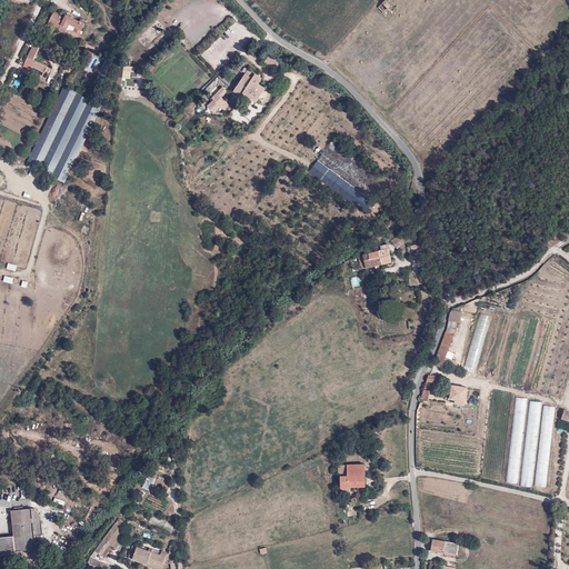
[(387,0),(386,0),(380,7),(385,11),(388,9),(387,7),(390,5),(387,0)]
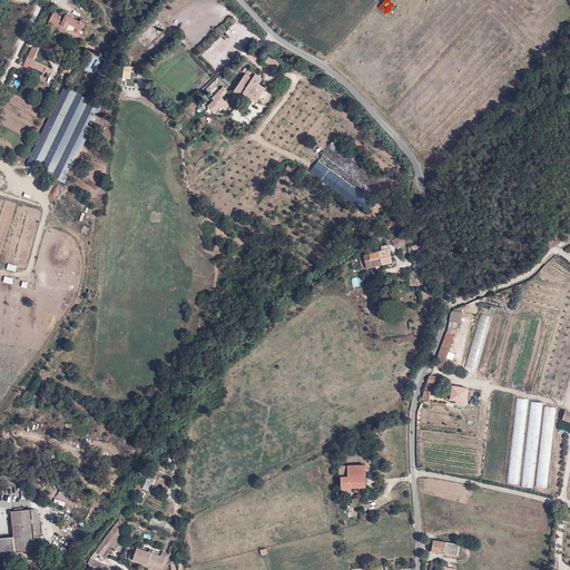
[(65,18),(53,12),(49,22),(60,27),(59,29),(66,31),(69,25),(77,28),(75,32),(80,35),(86,23),(67,15),(65,18)]
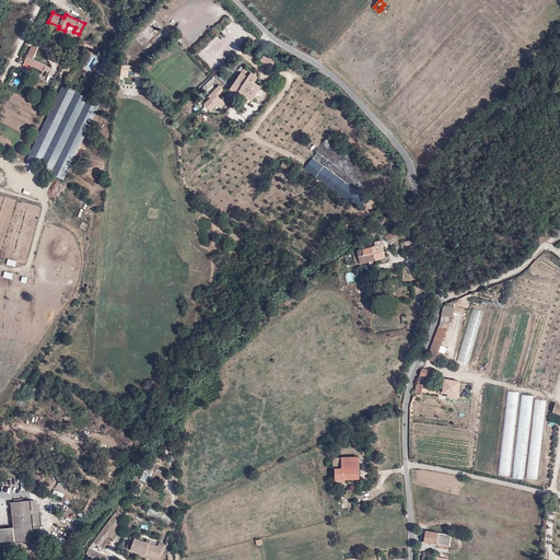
[(38,47),(33,44),(23,66),(42,74),(45,69),(48,71),(50,67),(33,57),(38,47)]
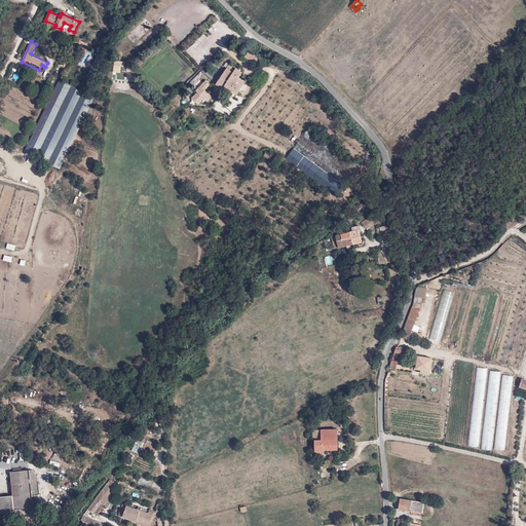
[(253,53),(248,60),(254,65),(259,59),(253,53)]
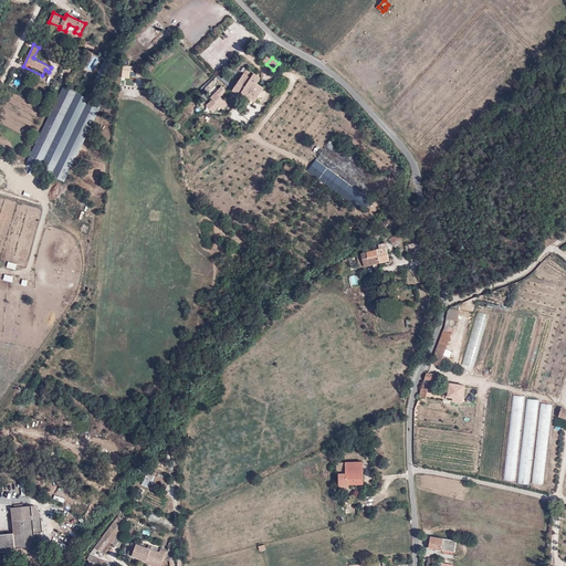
[(261,79),(248,70),(234,91),(242,96),(244,94),(257,102),(264,88),(258,84),(261,79)]
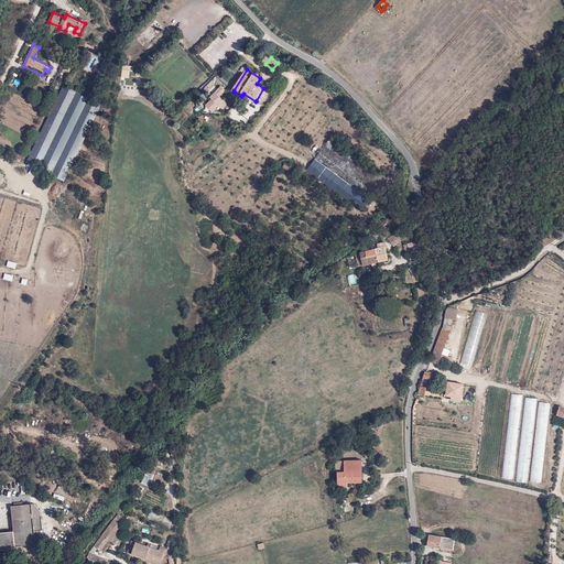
[(101,105),(64,86),(26,163),(64,181),(101,105)]
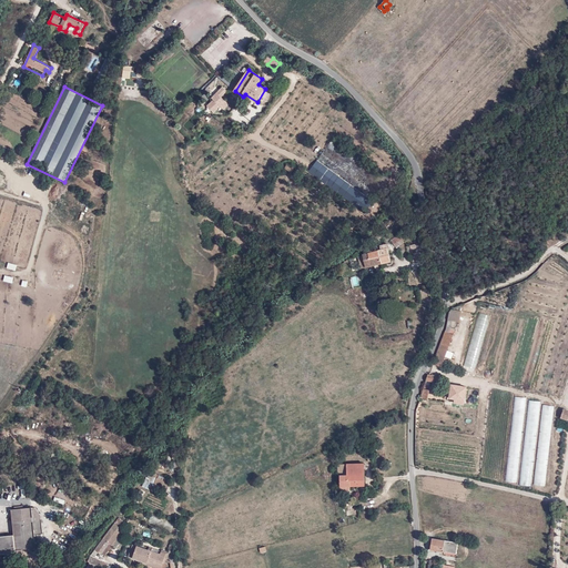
[(222,87),(211,98),(213,100),(206,105),(214,113),(225,101),(222,98),(227,91),(222,87)]
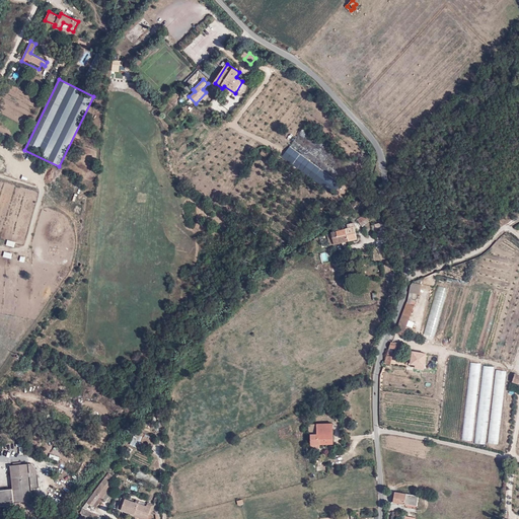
[(305,126),(282,157),(332,195),(356,163),(305,126)]
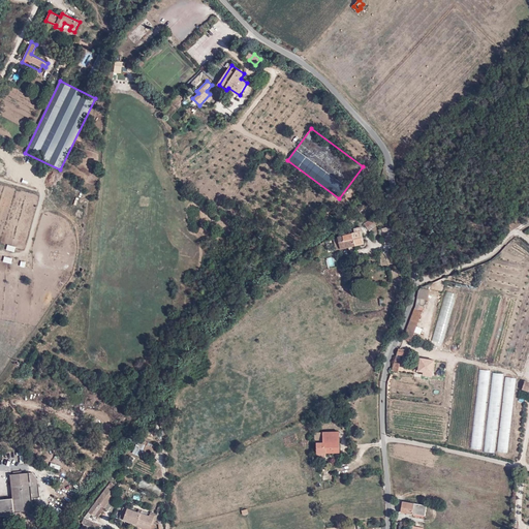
[(268,153),(265,157),(271,162),(274,158),(268,153)]
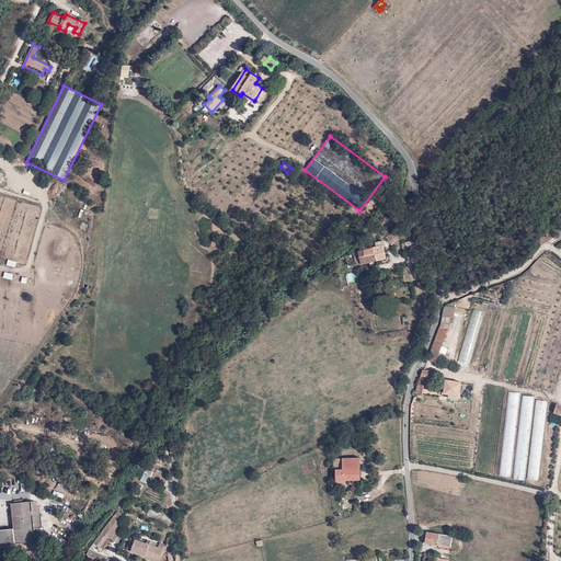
[(358,253),(355,253),(356,265),(386,259),(382,242),(376,243),(377,248),(358,252),(358,253)]
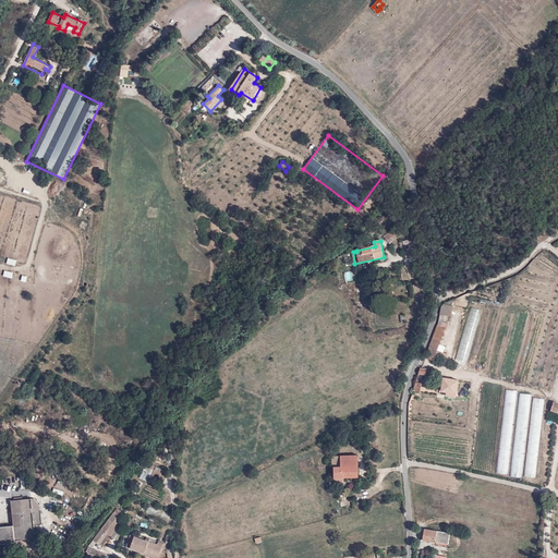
[(452,317),(453,306),(444,304),(441,307),(440,315),(438,325),(425,358),(435,362),(446,329),(441,328),(445,315),(452,317)]
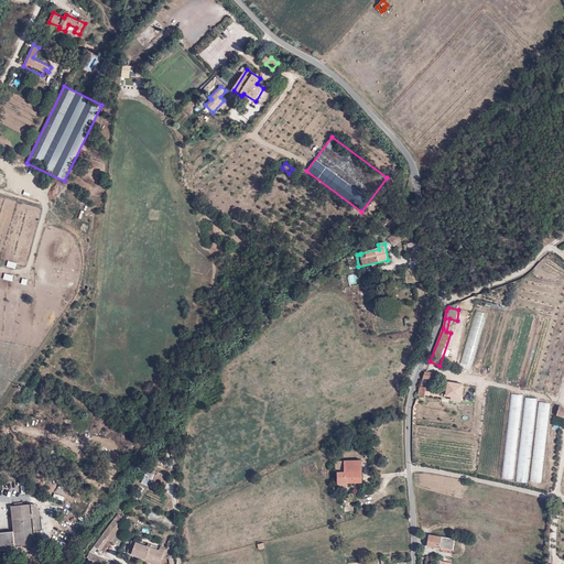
[(433,372),(425,371),(423,381),(431,381),(433,372)]
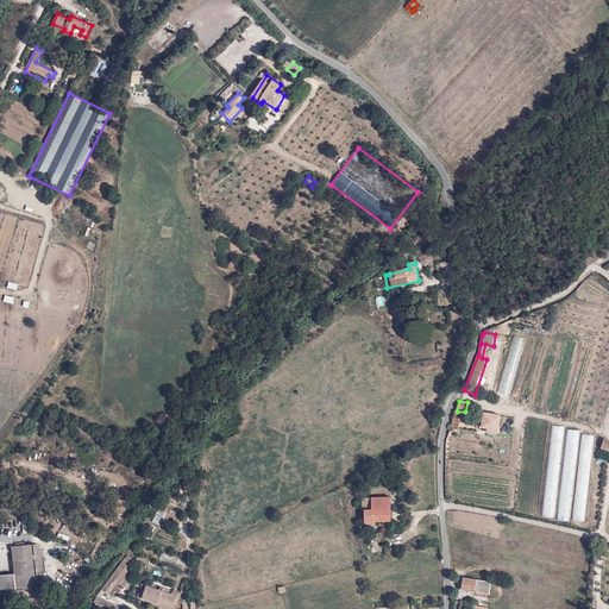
[(488,428),(498,429),(501,415),(484,413),(483,427),(481,427),(481,429),(488,431),(488,428)]
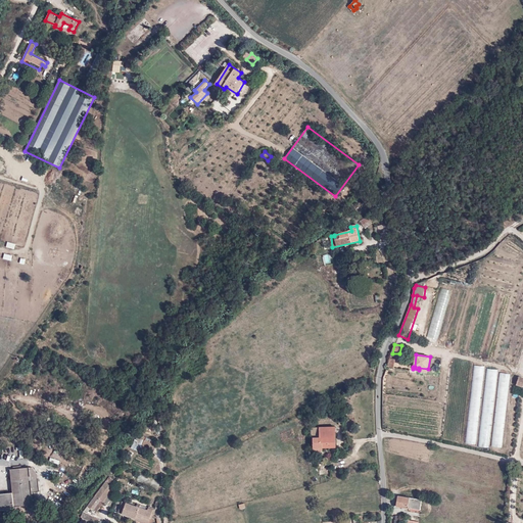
[(396,360),(389,359),(387,367),(394,368),(396,360)]
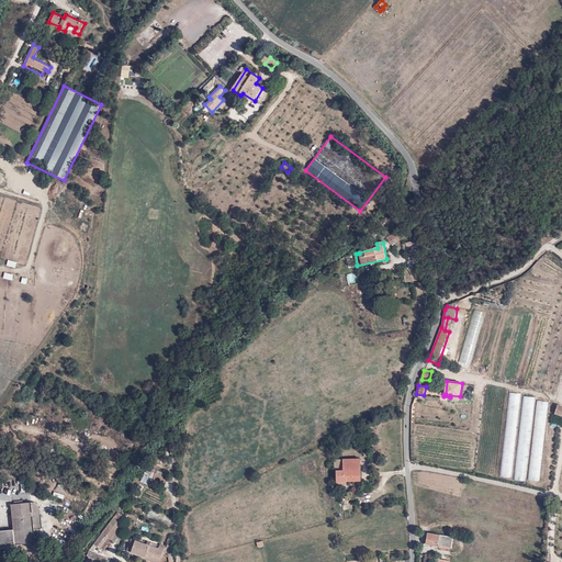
[(153,463),(150,464),(142,482),(147,485),(150,480),(166,486),(170,476),(158,471),(168,461),(164,454),(153,463)]
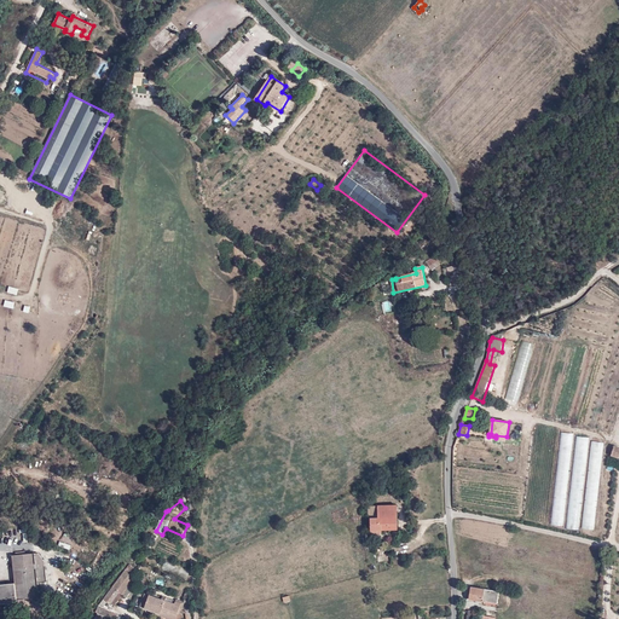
[(395,502),(368,503),(370,530),(398,528),(395,502)]
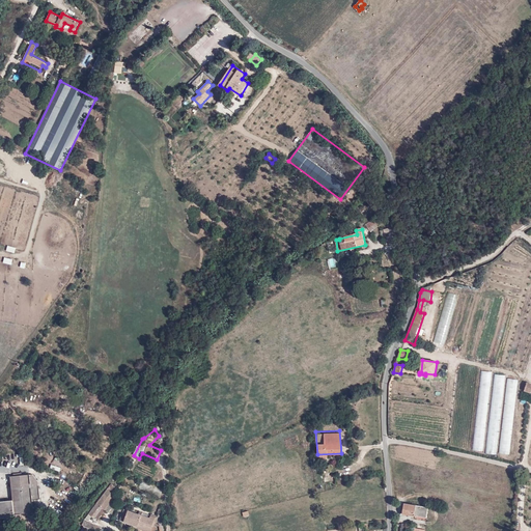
[(58,472),(61,465),(54,463),(52,470),(58,472)]
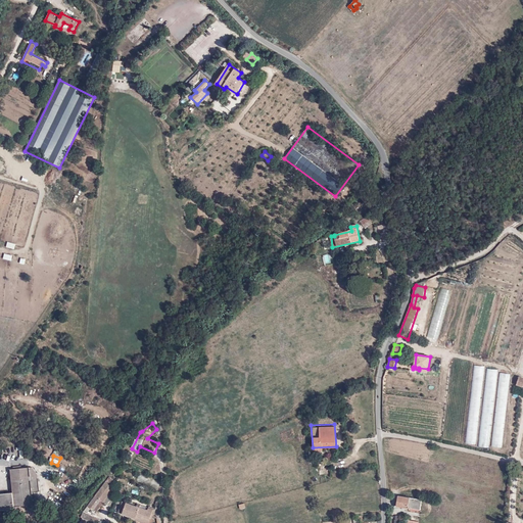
[(30,465),(10,467),(12,489),(0,490),(0,507),(34,505),(33,497),(36,497),(36,489),(39,489),(38,472),(33,466),(30,466),(30,465)]
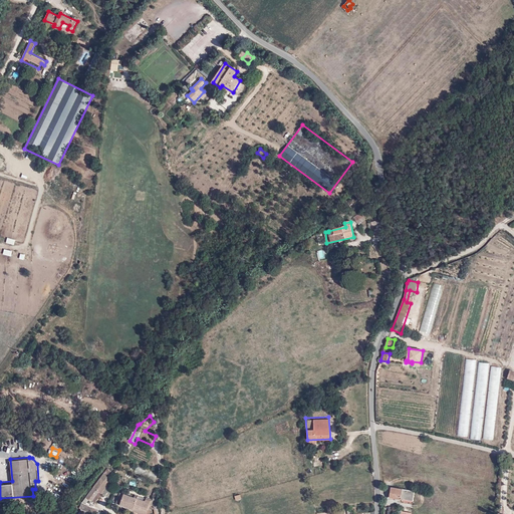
[(116,473),(107,467),(87,497),(96,503),(116,473)]
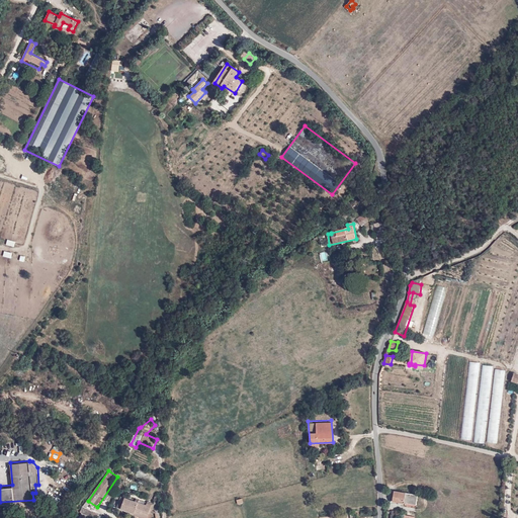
[(137,470),(135,477),(143,479),(145,472),(137,470)]
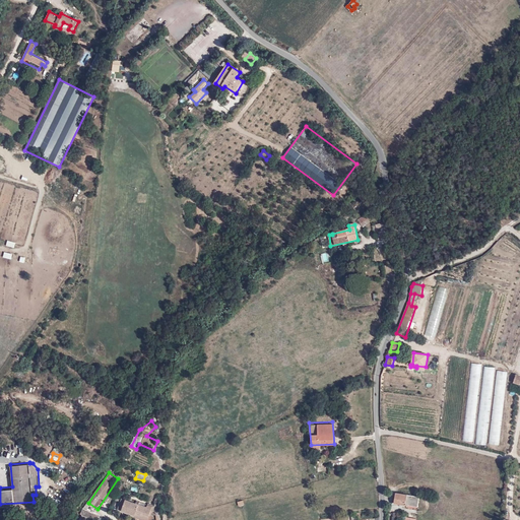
[(417,496),(395,492),(393,502),(415,507),(417,496)]
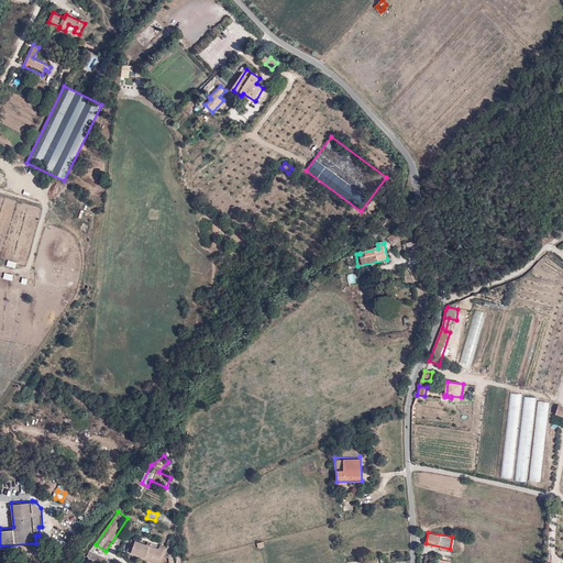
[(159,545),(136,538),(132,551),(146,555),(146,556),(164,562),(167,562),(175,540),(170,539),(167,545),(161,543),(159,545)]
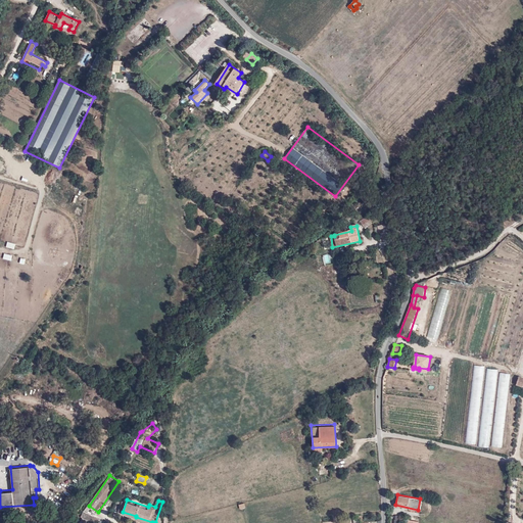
[(82,522),(99,522),(100,520),(84,514),(81,522),(82,522)]
